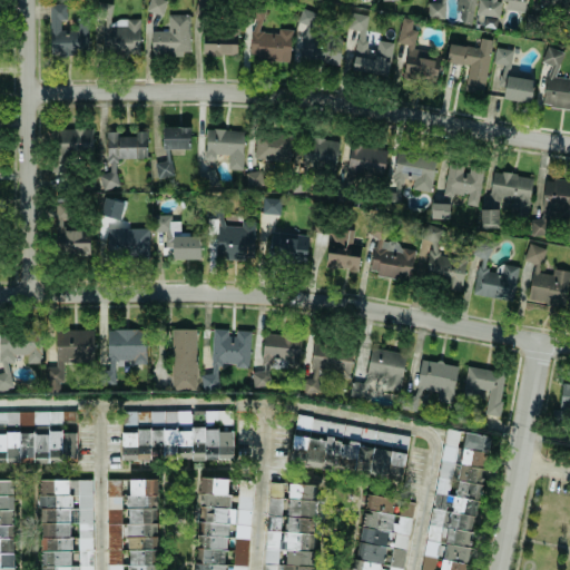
[(164,0),(148,0),(146,10),(161,15),(164,0)]
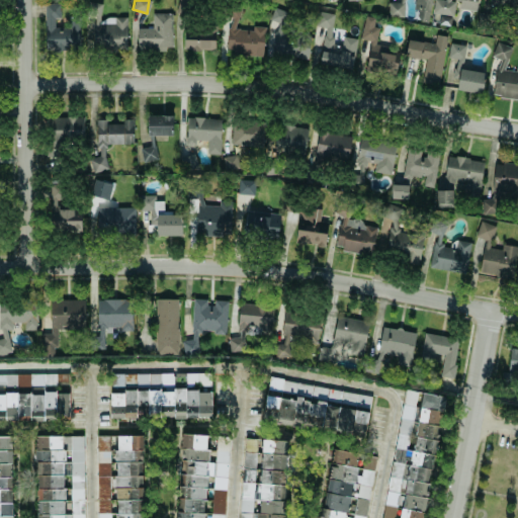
[(427,21),(430,0),(415,0),(412,18),(427,21)]
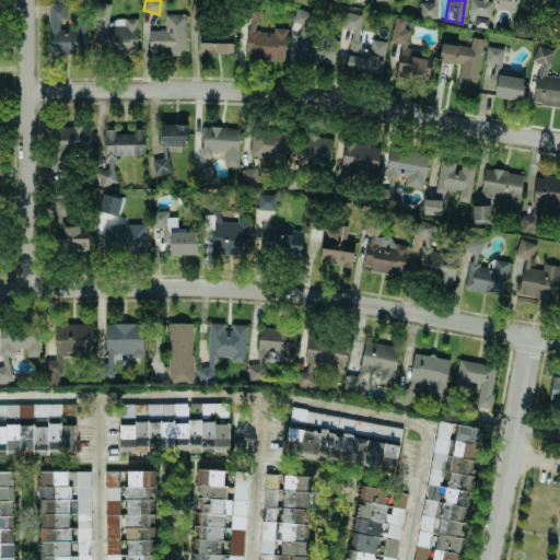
[(515,0),(468,0),(467,14),(476,15),(475,26),(487,27),(490,8),(514,11),(515,0)]
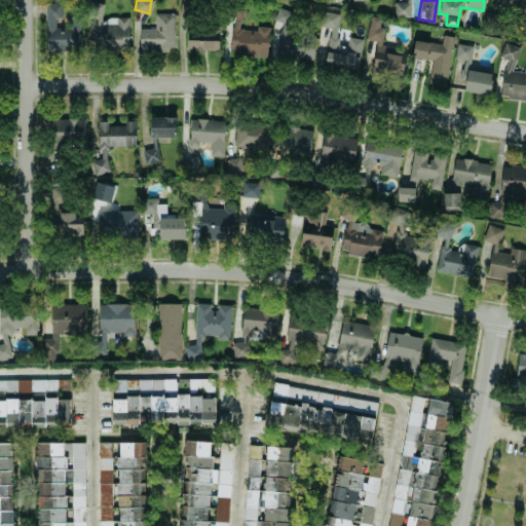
[(128,17),(102,17),(102,2),(87,2),(87,14),(95,14),(94,51),(127,51),(128,17)]
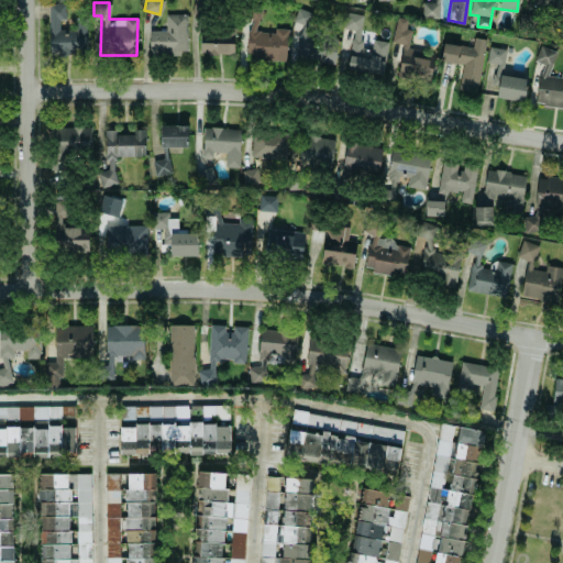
[(438,18),(439,2),(421,2),(421,17),(438,18)]
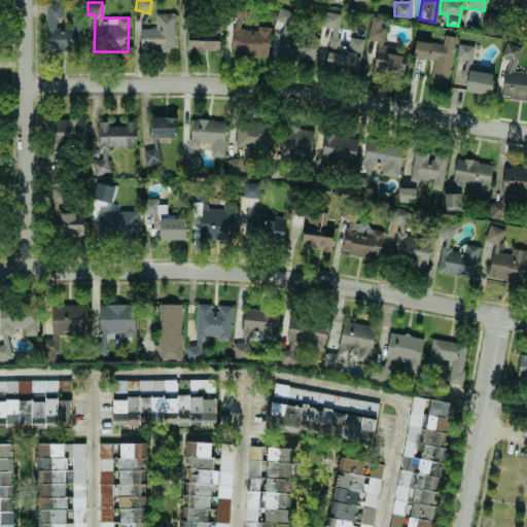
[(44,3),(45,51),(81,51),(80,16),(69,16),(69,27),(55,28),(55,19),(61,19),(60,3),(44,3)]
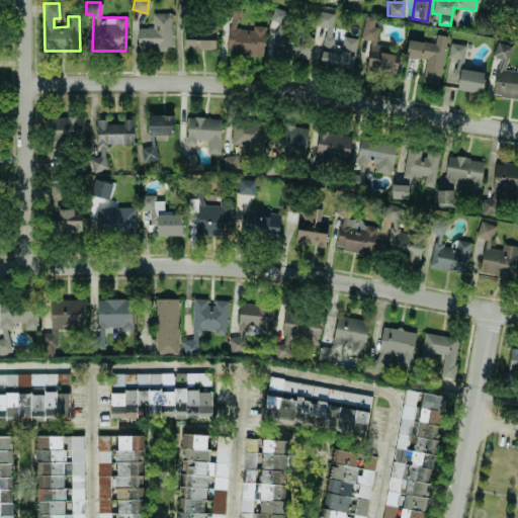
[(351,69),(356,38),(341,36),(340,40),(329,39),(333,13),(317,11),(315,26),(324,27),(319,64),(351,69)]
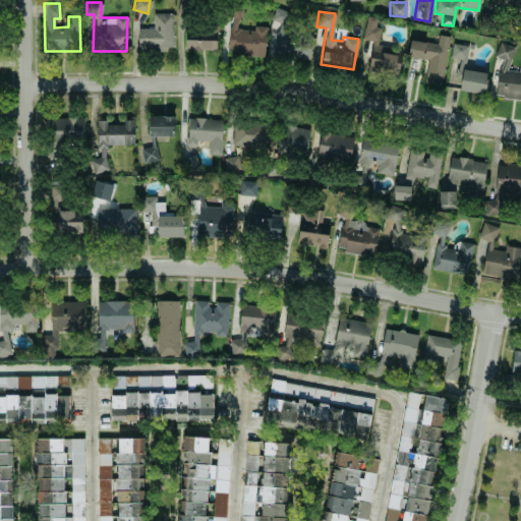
[(137,29),(137,49),(172,50),(172,13),(153,13),(153,29),(137,29)]
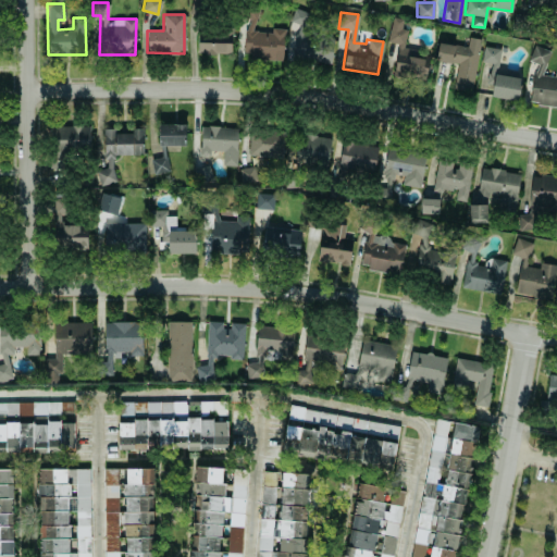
[(398,44),(392,74),(424,81),(430,54),(403,49),(407,28),(400,27),(403,19),(392,16),(386,41),(398,44)]
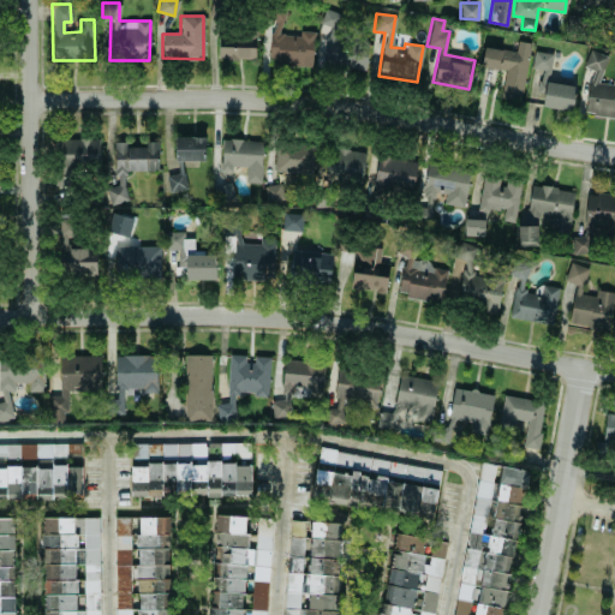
[(216,58),(255,60),(256,34),(219,31),(216,58)]
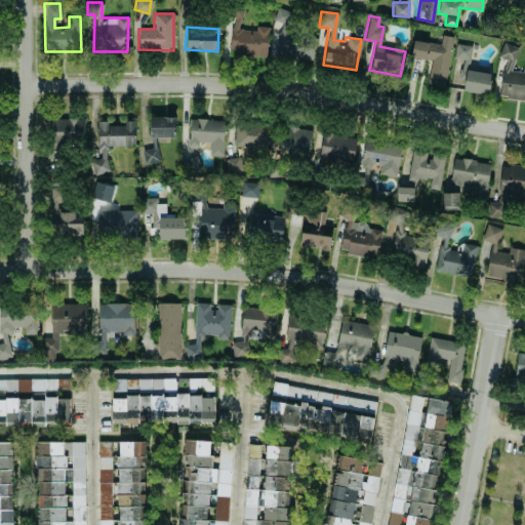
[(229,53),(267,54),(268,29),(230,28),(229,53)]
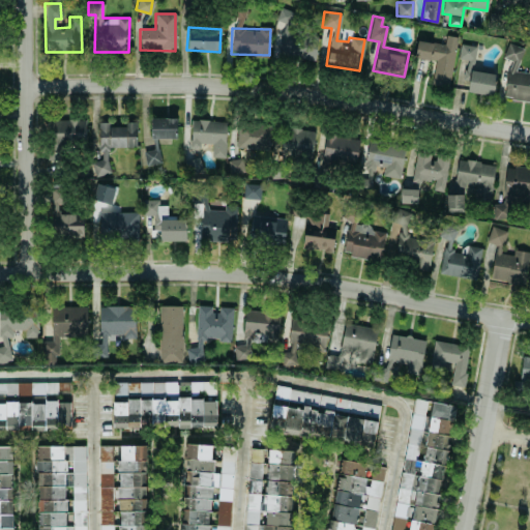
[(315,58),(316,35),(280,33),(278,57),(315,58)]
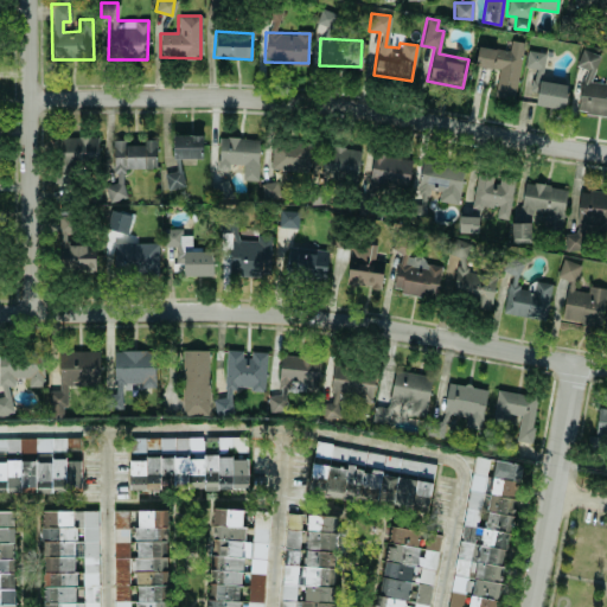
[(477,45),(474,65),(497,70),(493,95),(513,98),(523,43),(510,40),(508,50),(477,45)]
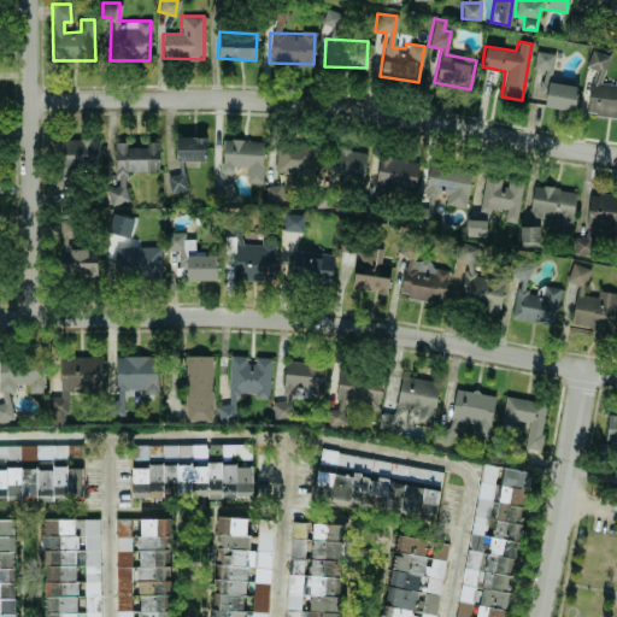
[(550,74),(553,53),(535,51),(532,71),(550,74)]
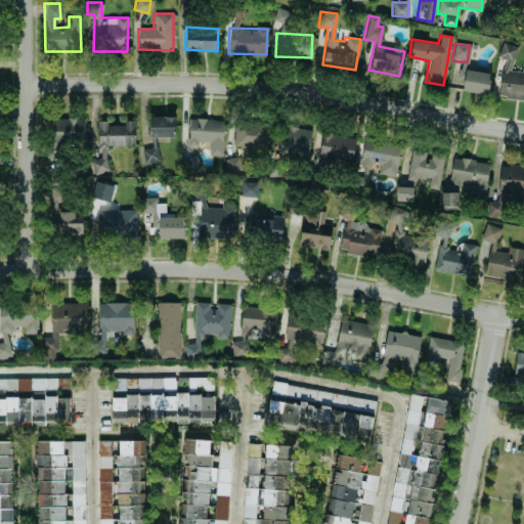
[(523,66),(521,66),(521,72),(512,71),(515,45),(499,43),(497,58),(503,58),(498,97),(523,99),(523,66)]
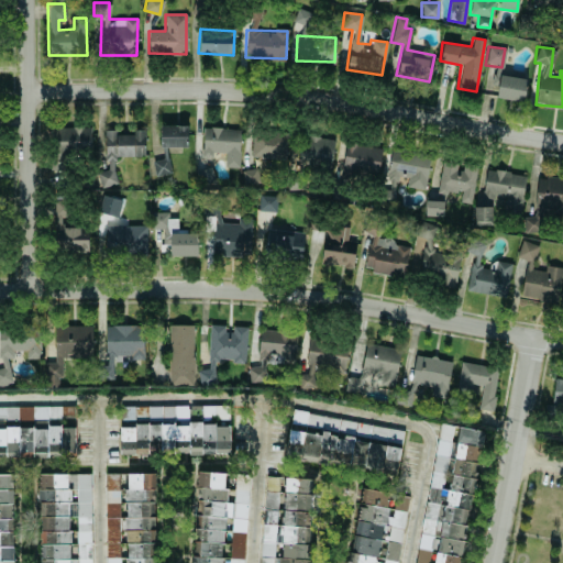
[(523,101),(526,77),(498,75),(496,98),(523,101)]
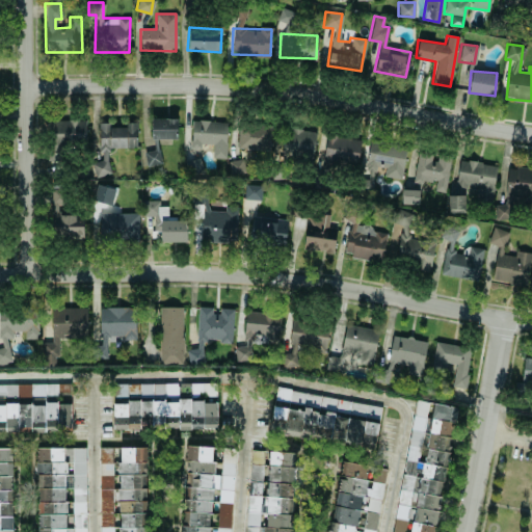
[(151,139),(176,138),(176,117),(151,118),(151,139)]
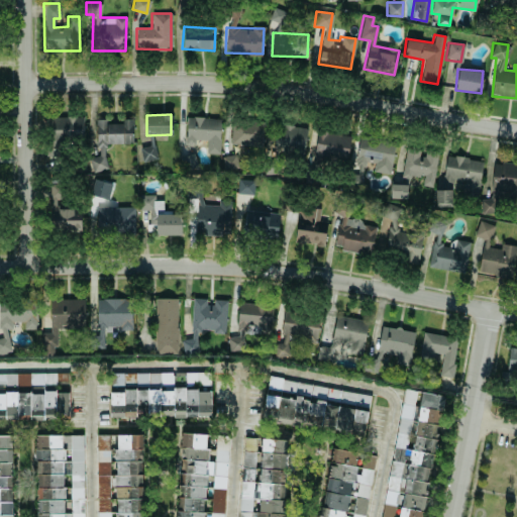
[(82,116),(48,117),(48,140),(83,139),(82,116)]
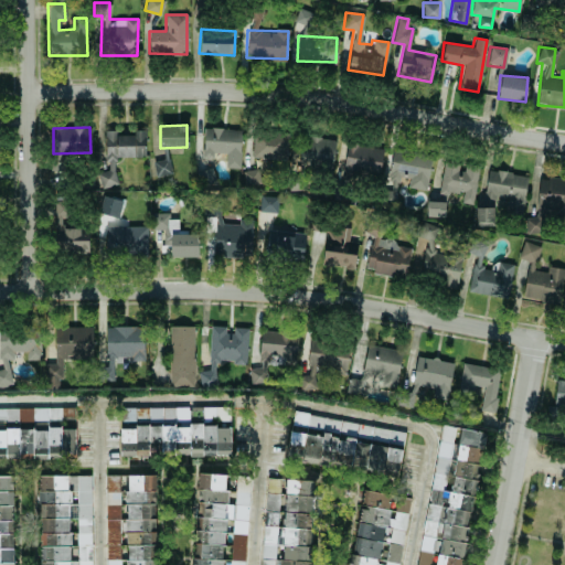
[(224,167),(240,168),(241,129),(203,127),(202,157),(212,157),(212,152),(225,152),(224,167)]
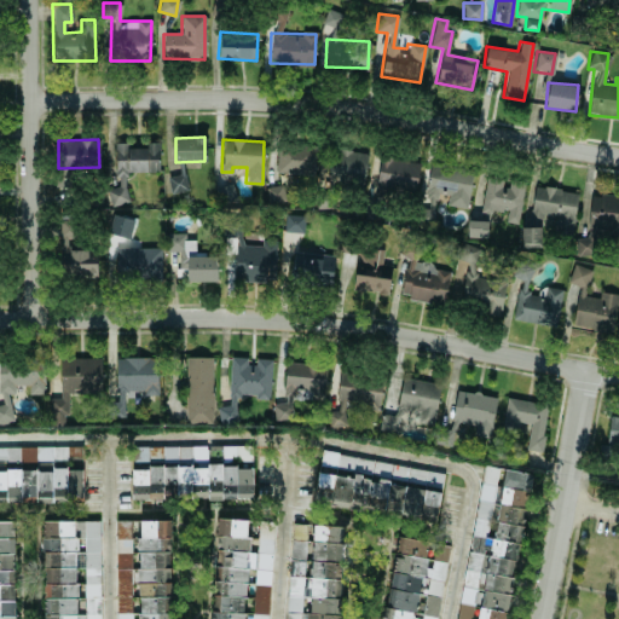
[(114,143),(114,186),(108,186),(108,204),(126,204),(126,172),(158,172),(158,142),(145,142),(145,148),(127,148),(127,143),(114,143)]
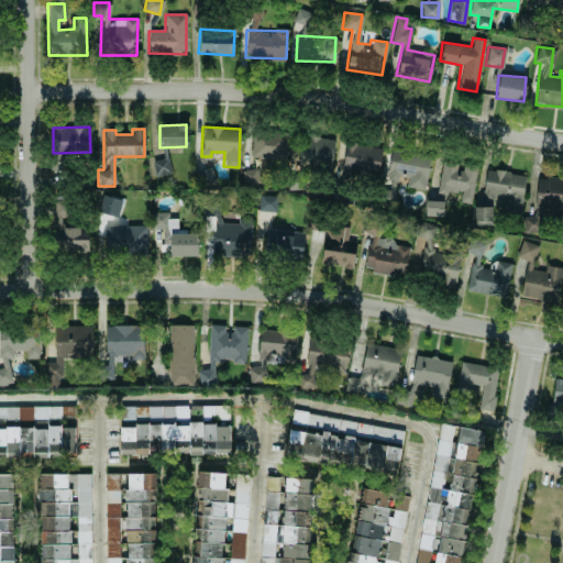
[(286,133),(252,132),(251,157),(285,158),(286,133)]
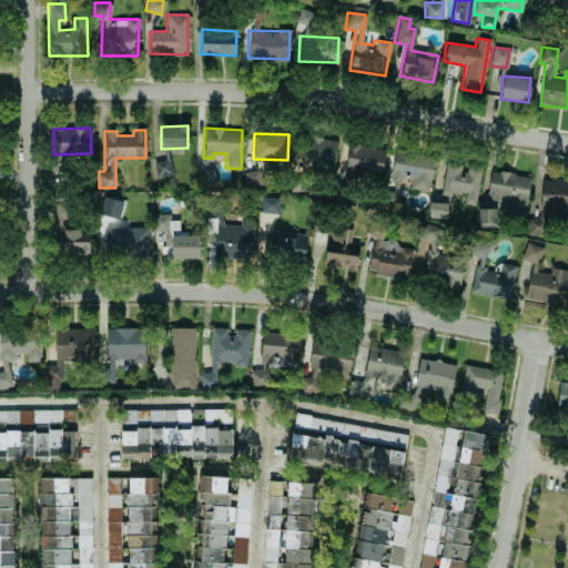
[(333,170),(337,140),(304,135),(300,164),(333,170)]
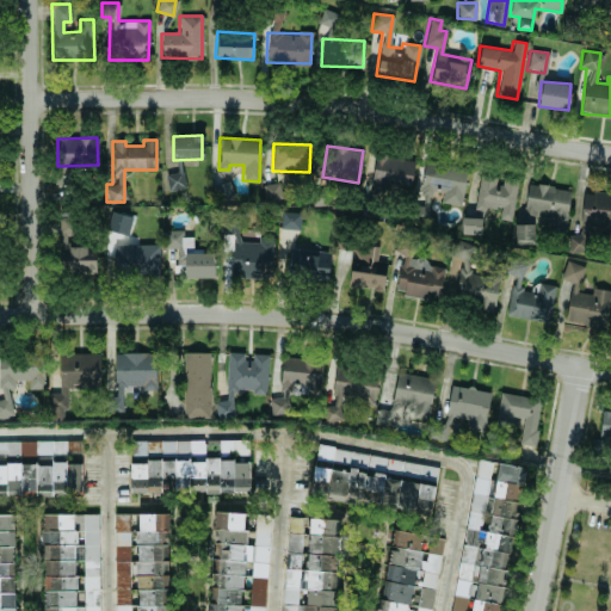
[(371,183),(411,187),(413,159),(375,155),(371,183)]
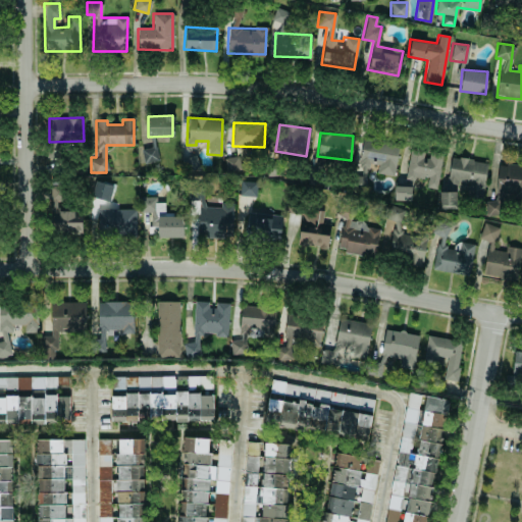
[(399,143),(361,138),(353,187),(364,189),(368,163),(377,164),(376,172),(394,175),(399,143)]
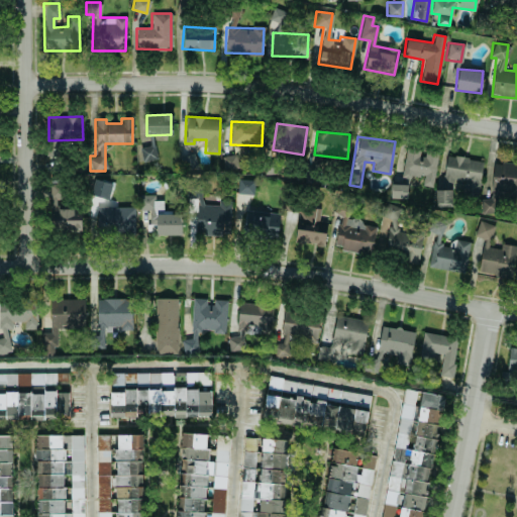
[(157,159),(153,144),(139,147),(141,162),(157,159)]
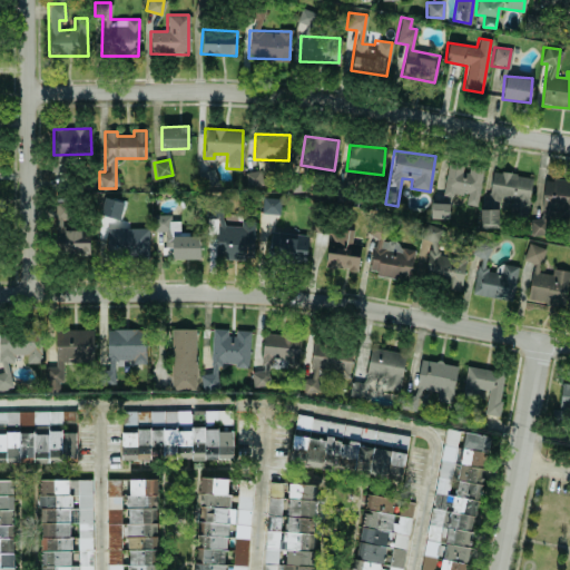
[(477,206),(482,167),(465,164),(448,161),(441,202),(450,203),(451,193),(467,195),(465,204),(477,206)]
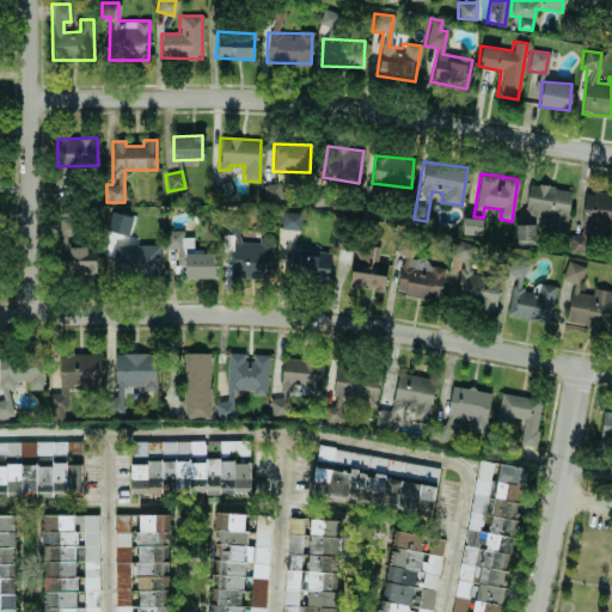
[(216,202),(233,197),(230,182),(213,185),(216,202)]
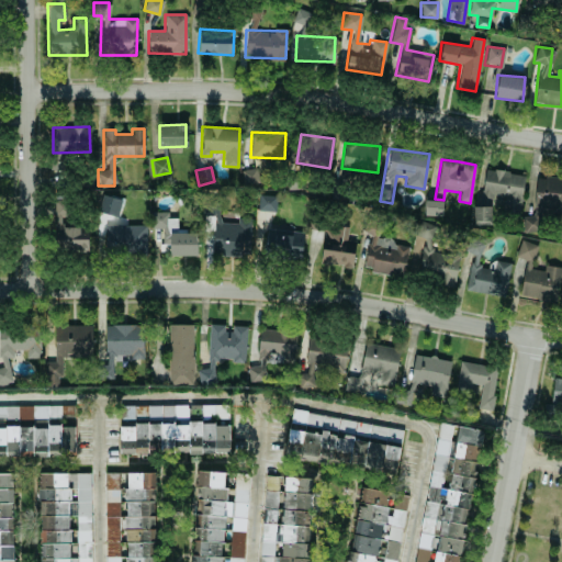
[(258,182),(256,168),(240,170),(243,183),(258,182)]
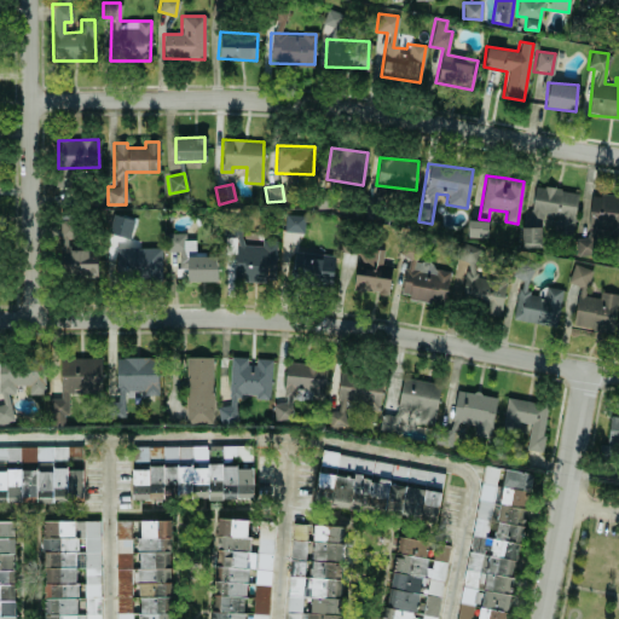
[(578,192),(534,185),(527,227),(521,226),(520,241),(538,243),(543,215),(555,217),(553,235),(571,237),(578,192)]
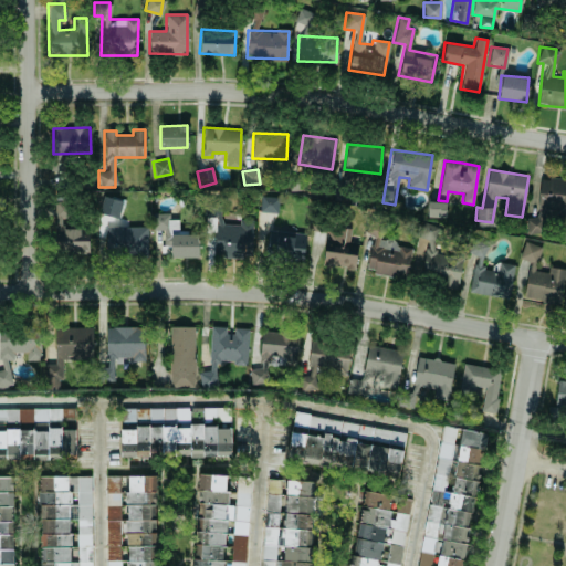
[(565,179),(540,178),(536,216),(527,215),(526,233),(542,234),(544,212),(565,213),(565,179)]
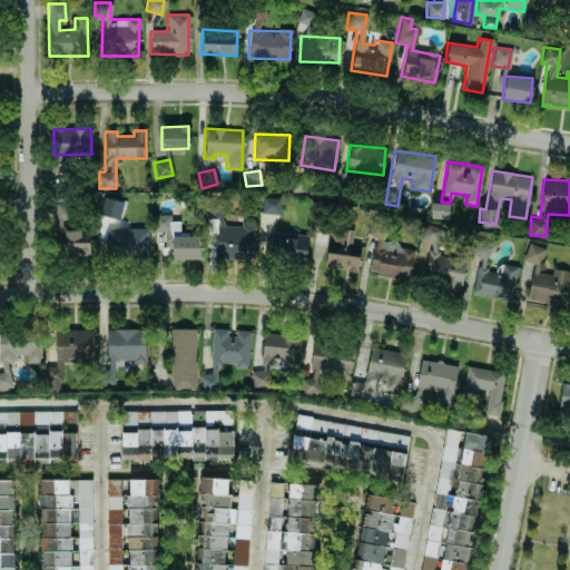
[(279,199),(263,198),(262,214),(278,214),(279,199)]
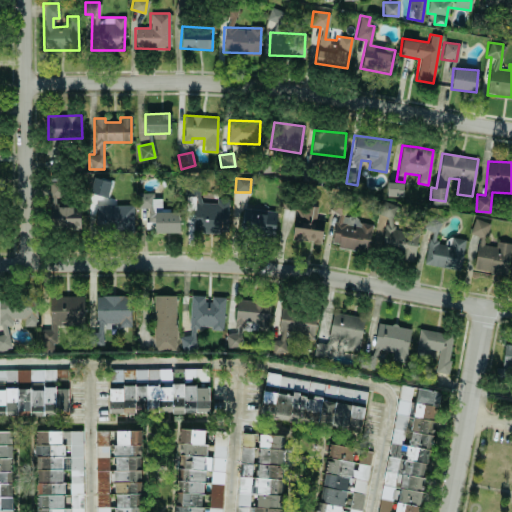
[(111,181),(102,179),(98,195),(107,197),(111,181)]
